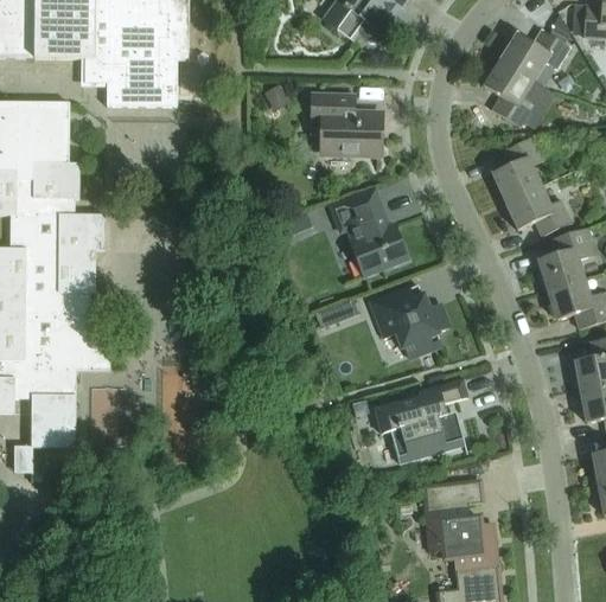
[(0,56),(87,57),(95,57),(95,0),(0,0),(0,56)]
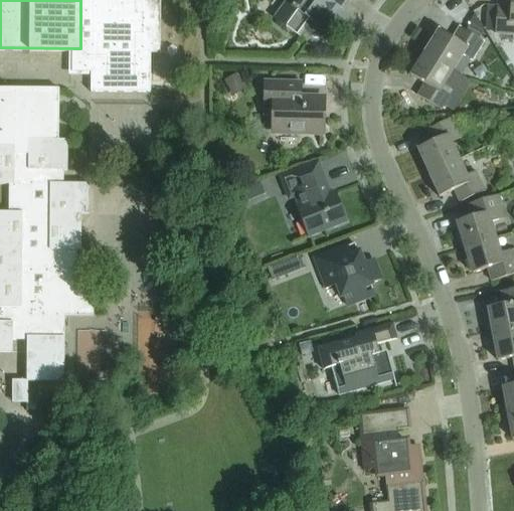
[(73,48),(73,69),(93,69),(93,89),(152,90),(152,50),(161,50),(161,0),(80,0),(80,48),(73,48)]
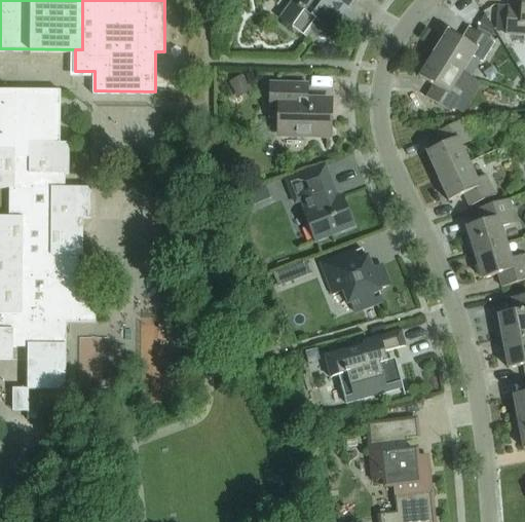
[(348,7),(352,0),(290,0),(279,15),(305,35),(310,29),(320,36),(332,36),(339,27),(333,23),(338,16),(346,6),(348,7)]
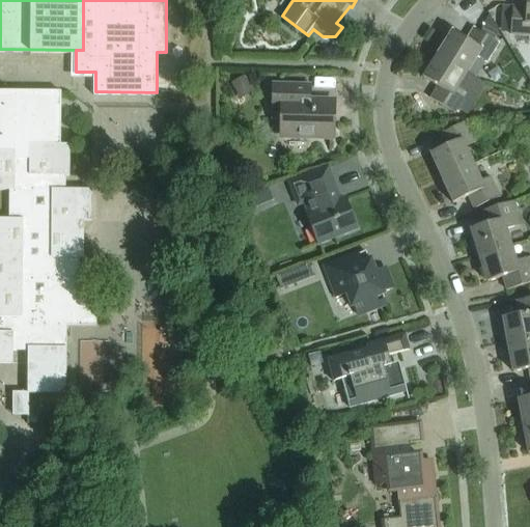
[(525,0),(525,4),(511,3),(511,4),(510,21),(509,32),(529,32),(529,0),(525,0)]
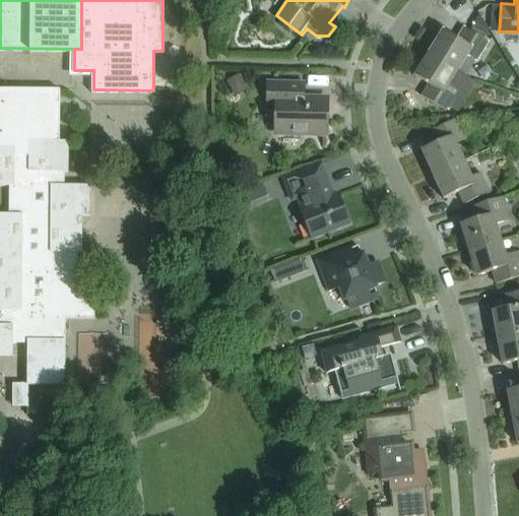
[(490,3),(489,19),(500,20),(501,4),(490,3)]
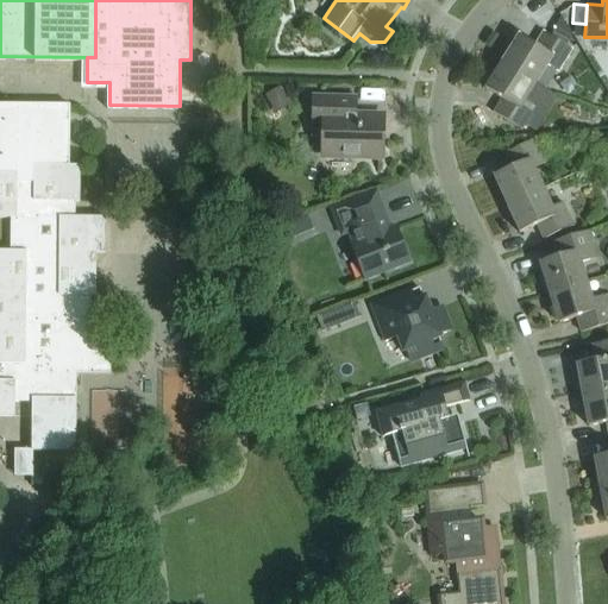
[(557,68),(570,46),(541,29),(534,42),(518,32),(501,60),(534,80),(546,61),(557,68)]
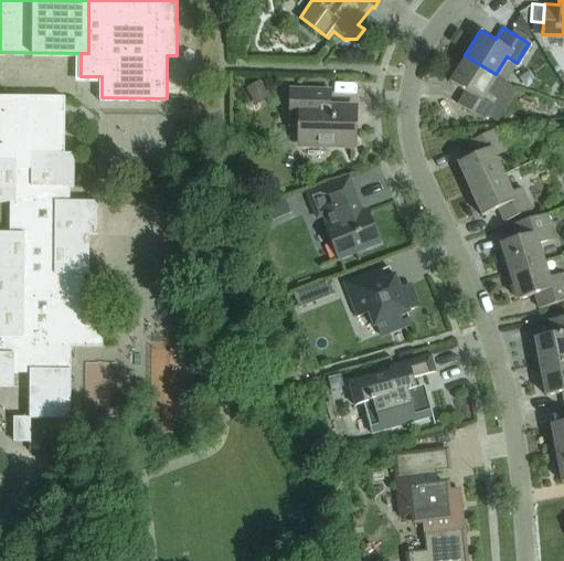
[(486,91),(496,74),(465,55),(449,80),(465,88),(457,102),(483,117),(496,97),(486,91)]
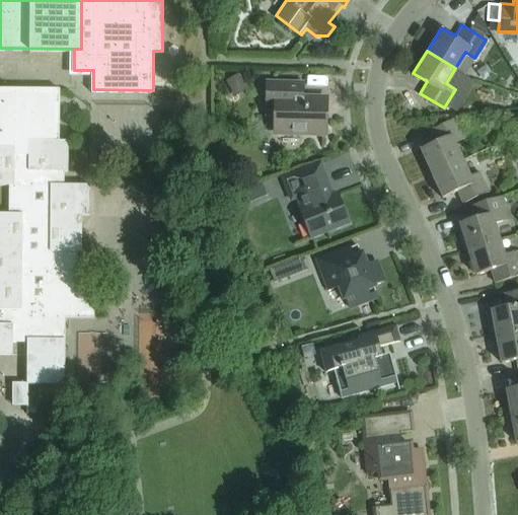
[(238,71),(224,79),(233,94),(247,86),(238,71)]
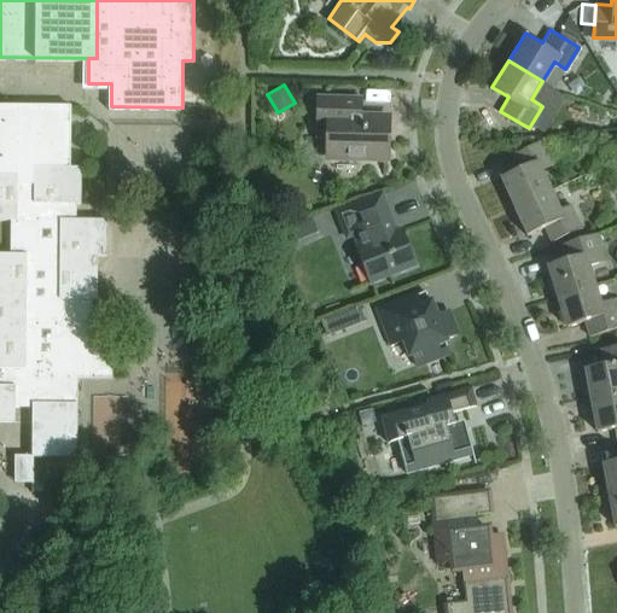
[(384,156),(384,115),(360,115),(360,95),(316,94),(315,128),(330,129),(330,155),(384,156)]
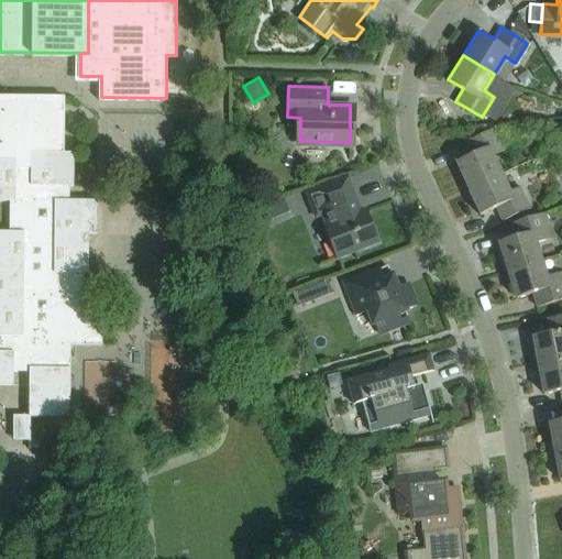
[(0,199),(10,199),(10,229),(0,229),(0,381),(12,382),(12,368),(30,369),(29,414),(69,414),(69,341),(100,342),(101,293),(83,293),(83,271),(87,271),(88,231),(96,231),(96,198),(68,197),(68,183),(73,183),(74,150),(64,150),(64,94),(0,92),(0,199)]
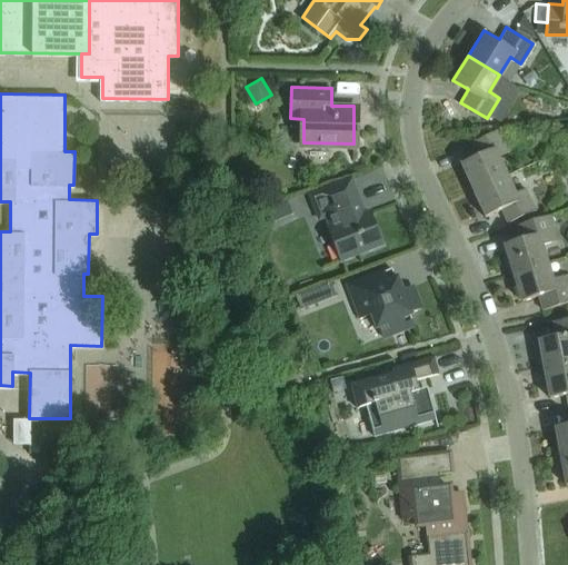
[(472,188),(506,172),(498,155),(508,149),(498,128),(470,140),(476,154),(460,161),(472,188)]
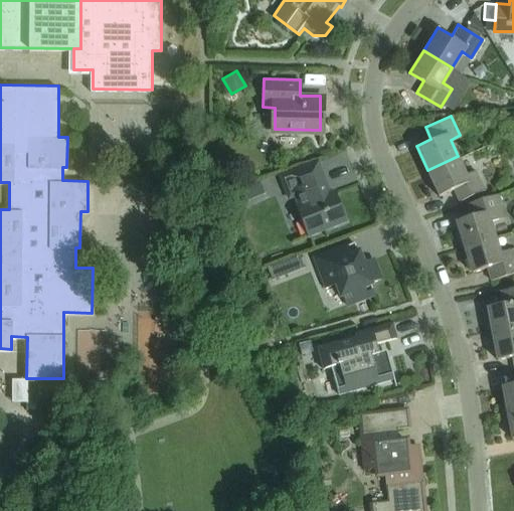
[(459,199),(484,188),(475,168),(466,173),(458,156),(427,170),(439,194),(453,187),(459,199)]
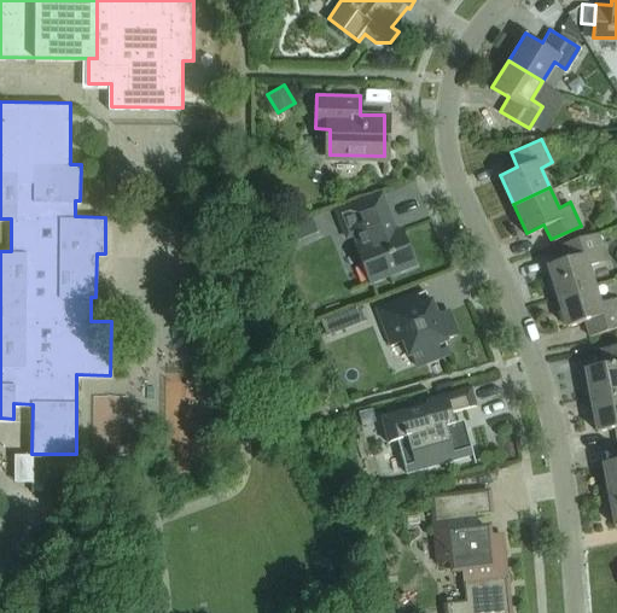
[(370,280),(414,262),(401,227),(391,231),(386,219),(390,217),(380,192),(337,209),(347,234),(354,232),(359,244),(356,244),(370,280)]
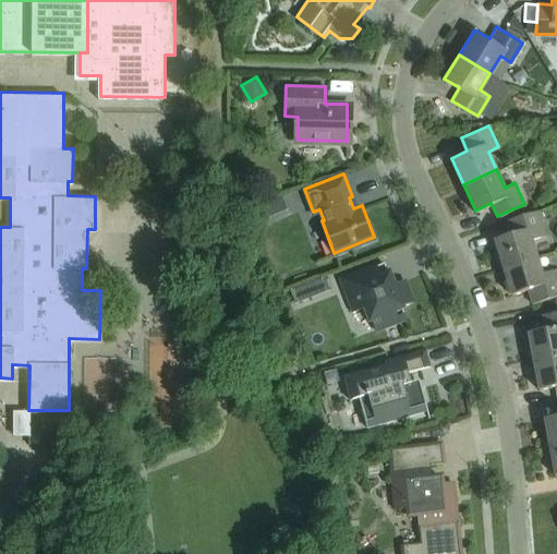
[(264,201),(254,205),(259,218),(269,214),(264,201)]
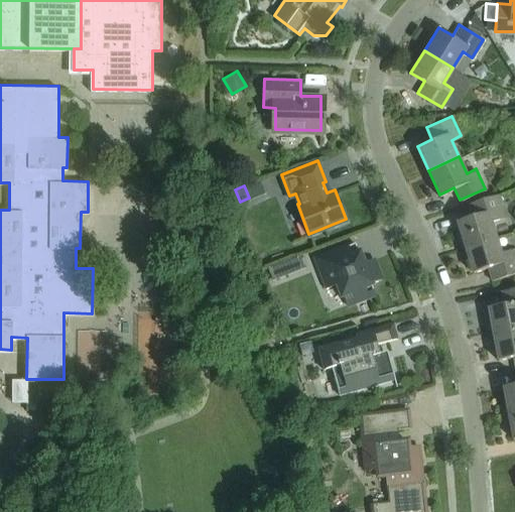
[(465,245),(495,236),(491,220),(504,216),(497,193),(468,202),(472,215),(457,220),(465,245)]
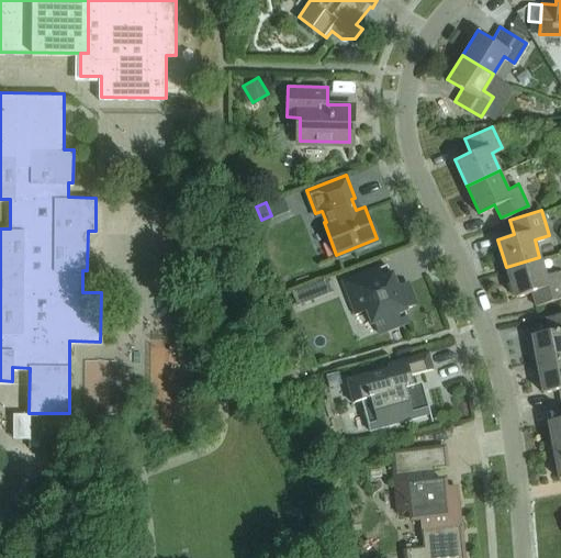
[(536,304),(560,296),(560,275),(559,269),(545,274),(539,257),(506,267),(515,296),(531,290),(536,304)]
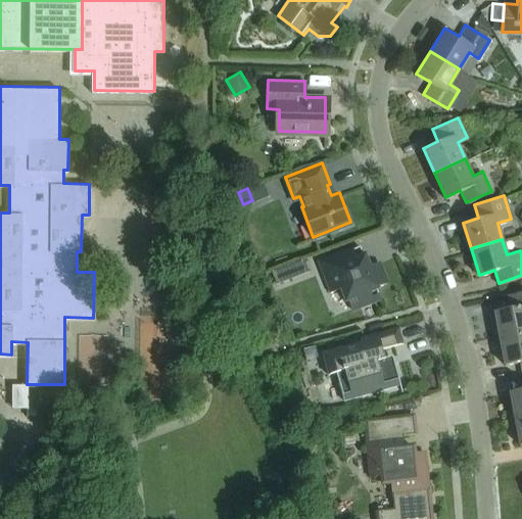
[(376,285),(385,282),(377,261),(368,265),(360,244),(321,260),(328,277),(325,278),(330,290),(332,289),(342,286),(350,307),(379,295),(376,285)]
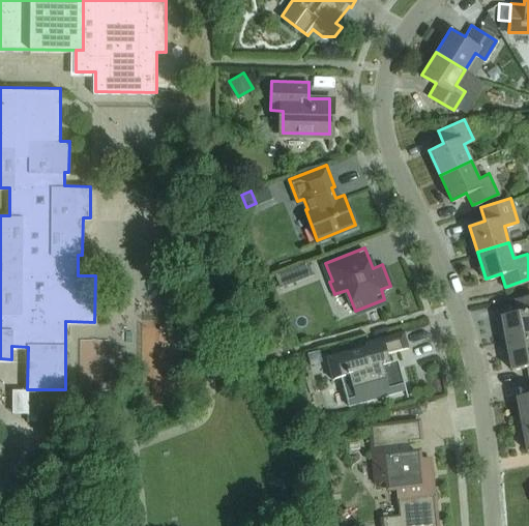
[(288,267),(273,273),(280,287),(294,281),(288,267)]
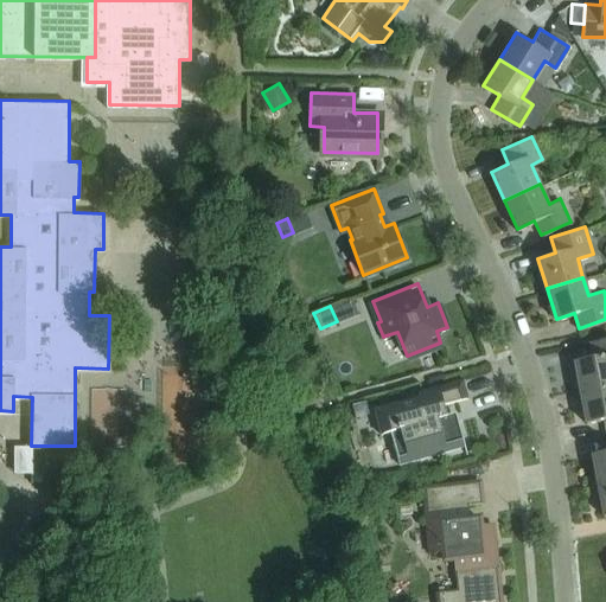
[(580,390),(605,385),(605,337),(589,340),(593,356),(574,359),(580,390)]
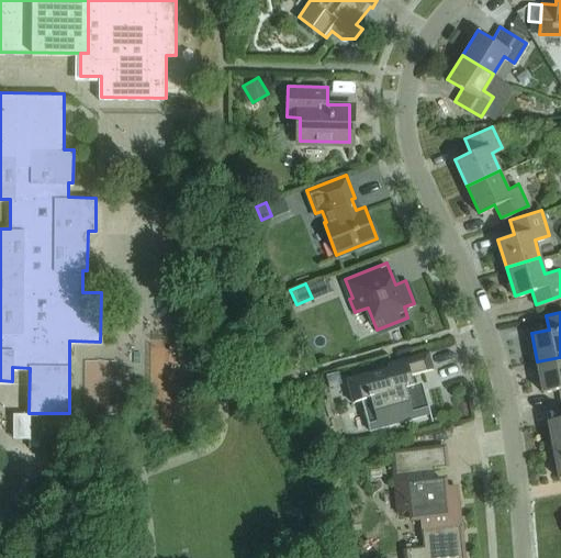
[(411,374),(433,367),(428,349),(386,361),(388,366),(346,378),(352,401),(360,399),(369,428),(430,411),(424,388),(415,390),(411,374)]
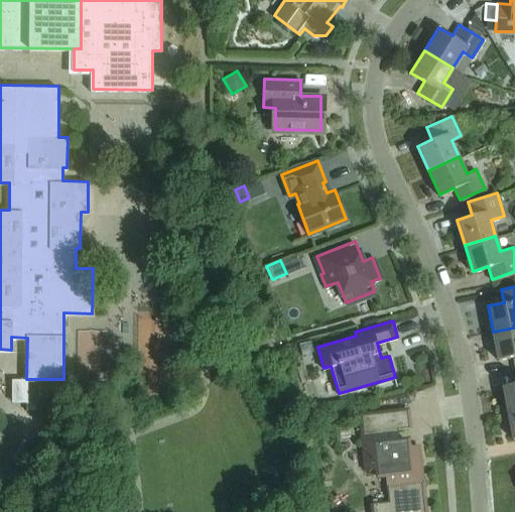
[(514,363),(514,328),(493,332),(498,359),(514,356),(514,363)]
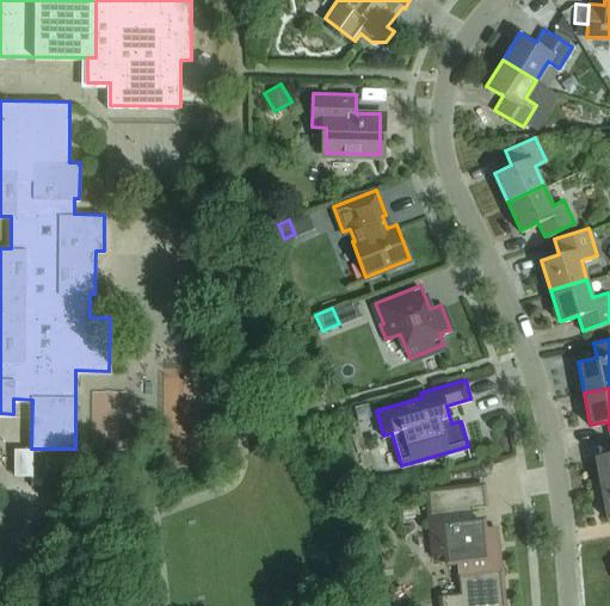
[(602,487),(609,484),(609,452),(596,456),(602,487)]
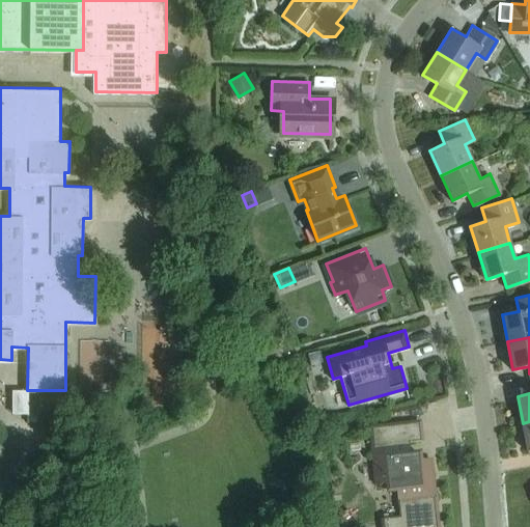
[(435,500),(438,497),(437,491),(434,488),(429,456),(411,459),(409,440),(420,439),(419,420),(371,425),(378,482),(389,481),(389,488),(396,487),(399,515),(382,516),(383,526),(435,526),(437,525),(435,500)]
